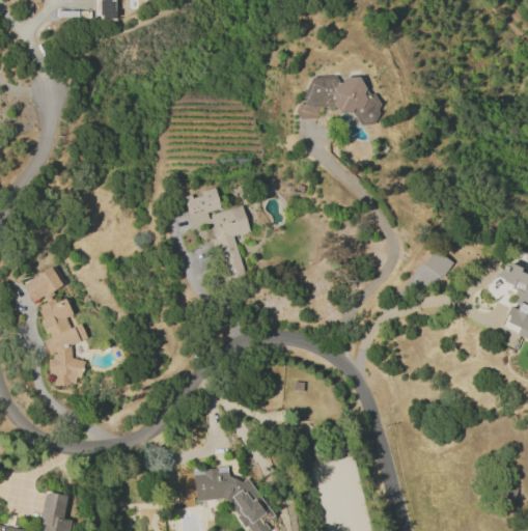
[(379,95),(364,90),(363,76),(345,77),(343,82),(329,76),(311,77),(305,92),(305,104),(299,104),(298,106),(299,119),(316,118),(322,107),(331,107),(371,124),(374,124),(379,113),(379,95)]
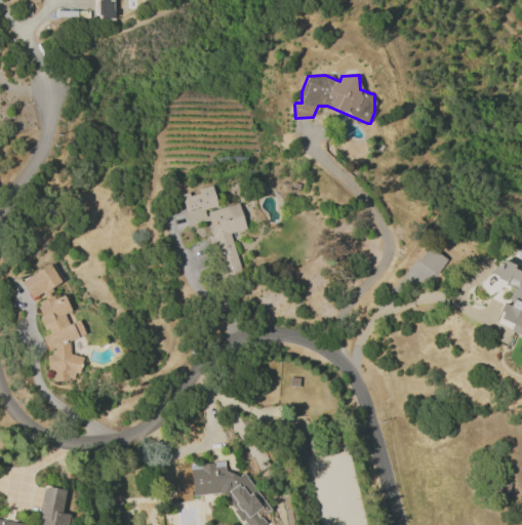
[(182,195),(190,226),(207,220),(204,210),(218,207),(213,187),(182,195)]
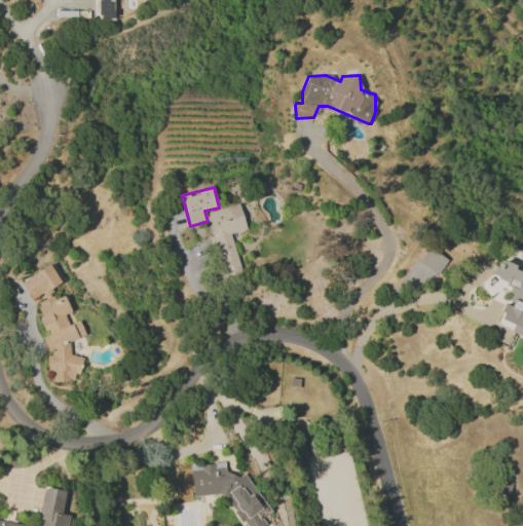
[(209,212),(225,271),(241,267),(232,233),(248,229),(240,203),(209,212)]
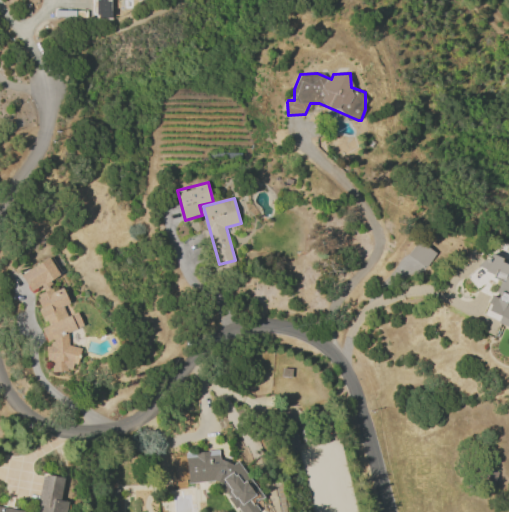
[(437,254),(419,240),(409,254),(427,268),(437,254)]
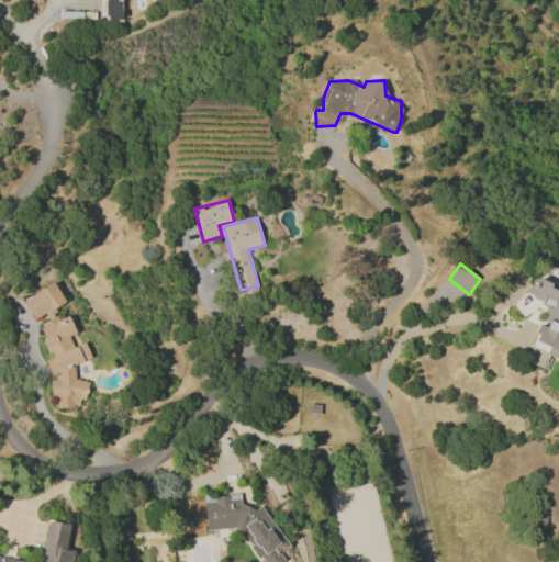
[(558,328),(558,290),(537,277),(527,293),(554,308),(544,325),(543,324),(532,343),(546,351),(558,359),(558,328)]
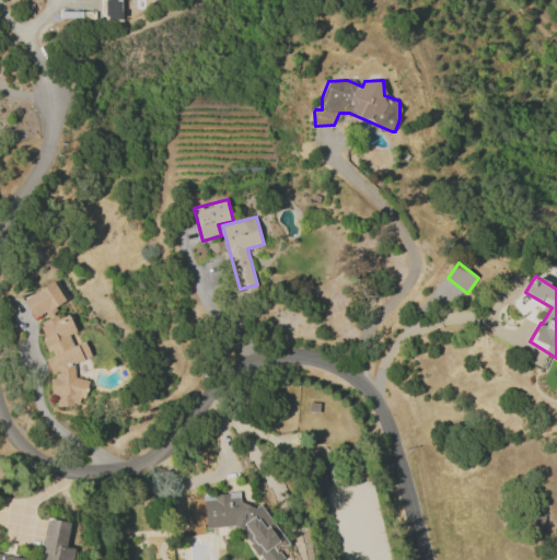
[(59,407),(71,406),(89,396),(86,378),(78,380),(76,364),(93,354),(85,342),(73,345),(71,334),(78,330),(70,315),(58,317),(56,313),(55,307),(66,301),(55,281),(24,300),(33,316),(42,322),(45,342),(53,356),(48,358),(50,366),(56,377),(50,381),(51,388),(58,398),(59,407)]
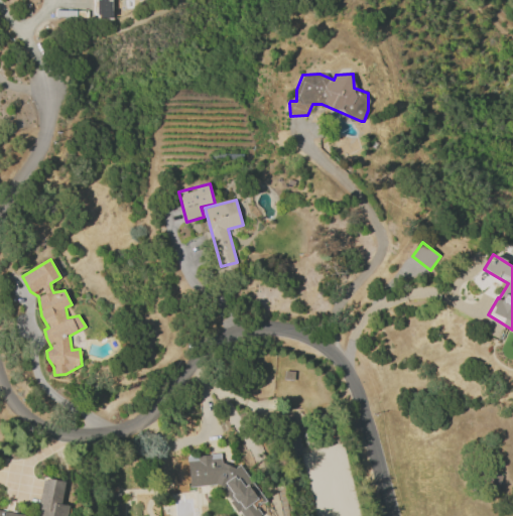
[(472,278),(482,290),(495,279),(485,268),(472,278)]
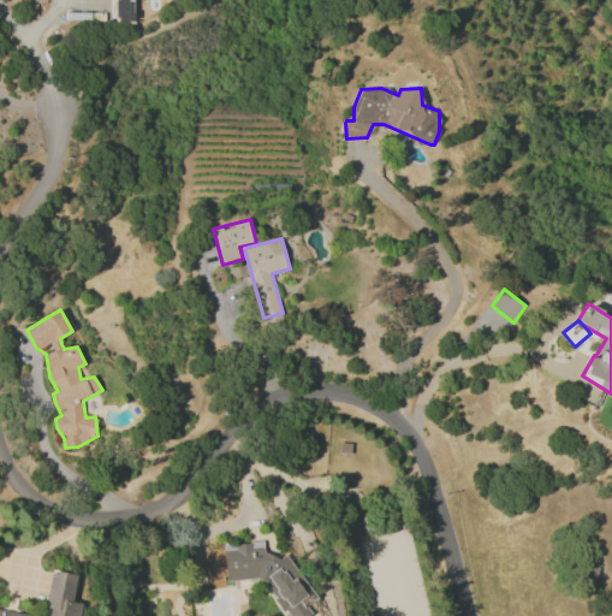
[(225,545),(227,581),(274,579),(275,603),(291,603),(292,615),(308,615),(307,597),(306,597),(304,579),(284,580),(283,552),(266,554),(265,543),(225,545)]
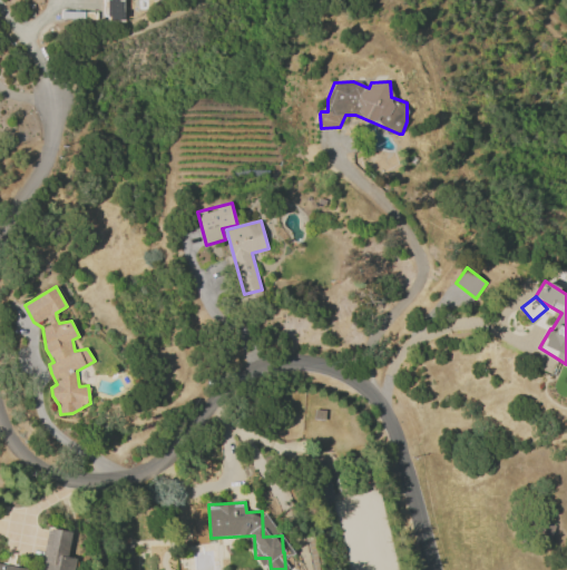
[(41,569),(29,569),(30,568),(0,562),(0,569),(56,569),(57,568),(70,569),(75,569),(78,558),(69,557),(74,531),(49,528),(41,569)]
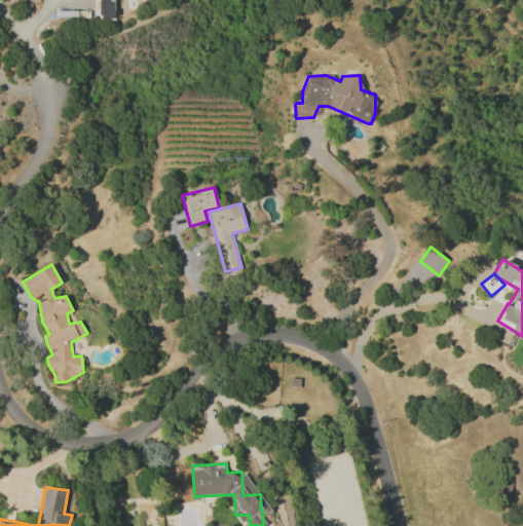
[(124,503),(114,503),(115,525),(124,525),(124,503)]
